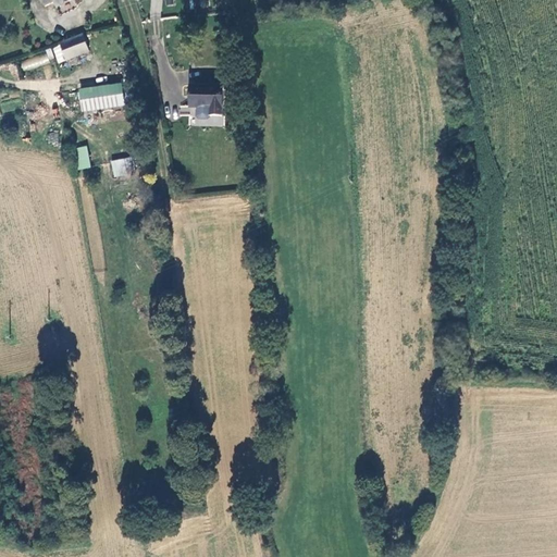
[(84,34),(60,44),(61,46),(66,60),(90,51),(84,34)]
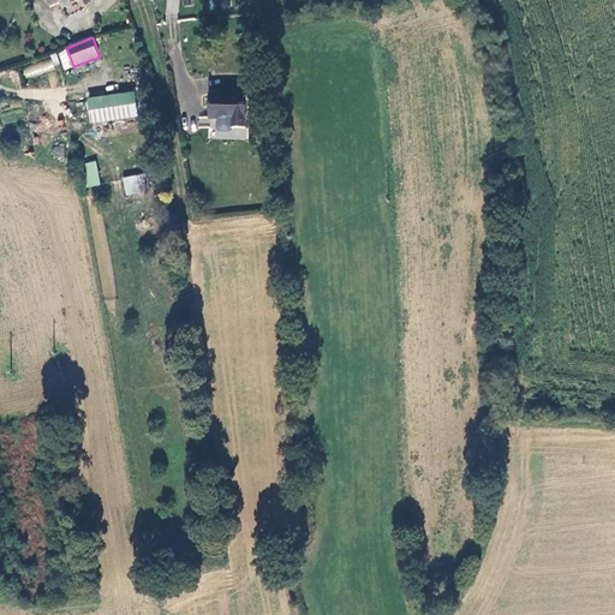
[(73,66),(67,51),(60,53),(67,70),(73,66)]
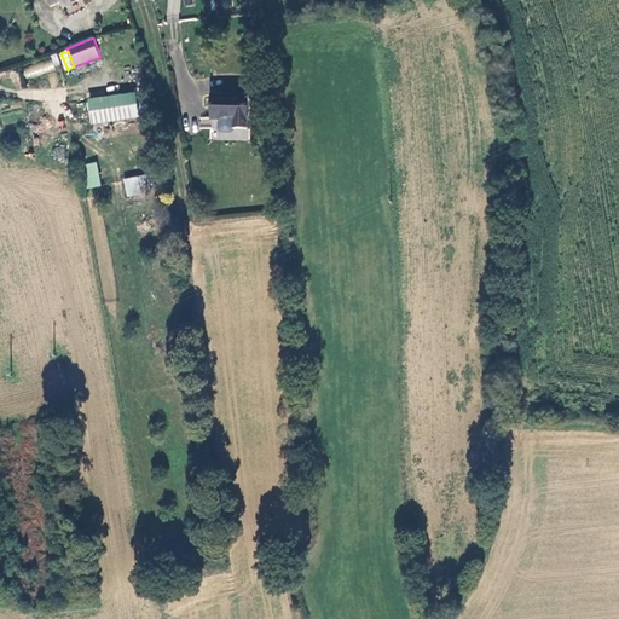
[(22,69),(27,80),(53,68),(50,58),(22,69)]
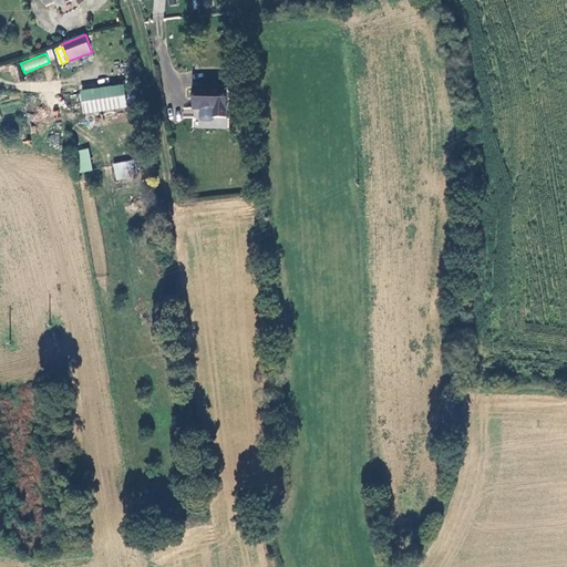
[(125,85),(83,93),(86,112),(129,105),(125,85)]
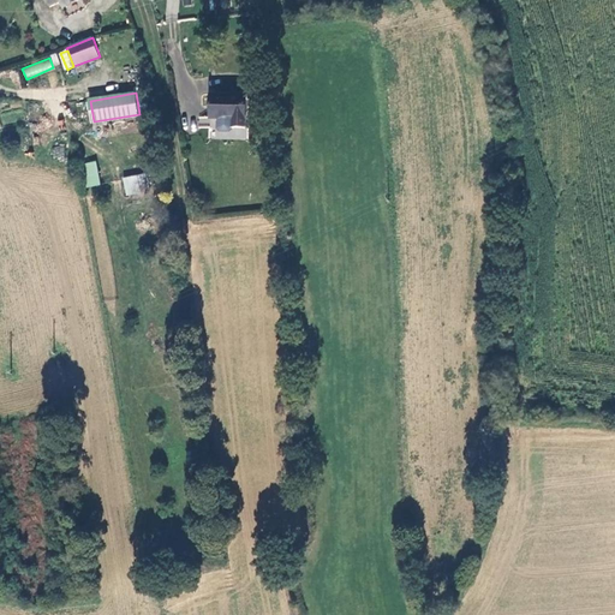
[(248,94),(212,94),(212,138),(249,139),(248,94)]
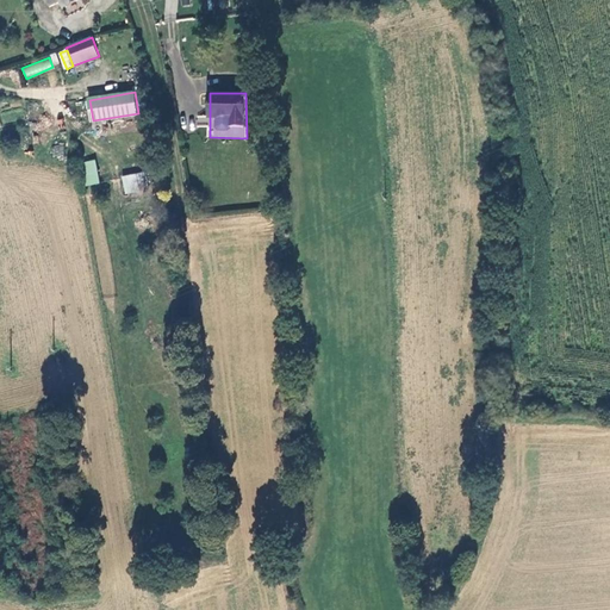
[(82,162),(88,186),(100,184),(94,160),(82,162)]
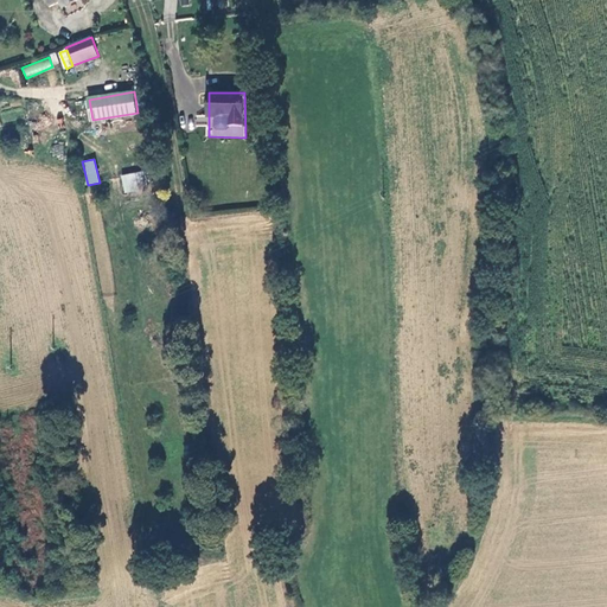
[(125,177),(128,192),(152,186),(148,171),(125,177)]
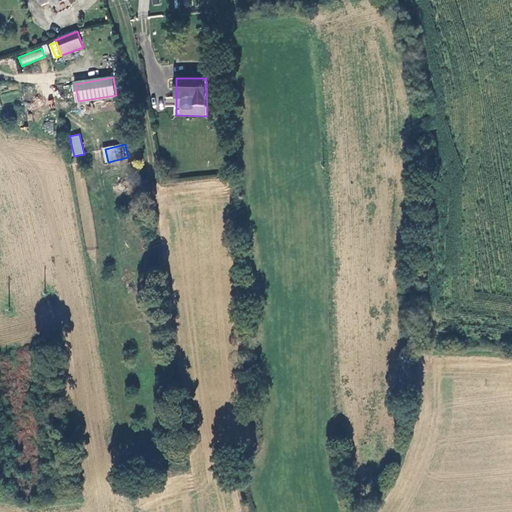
All buildings are outlined.
